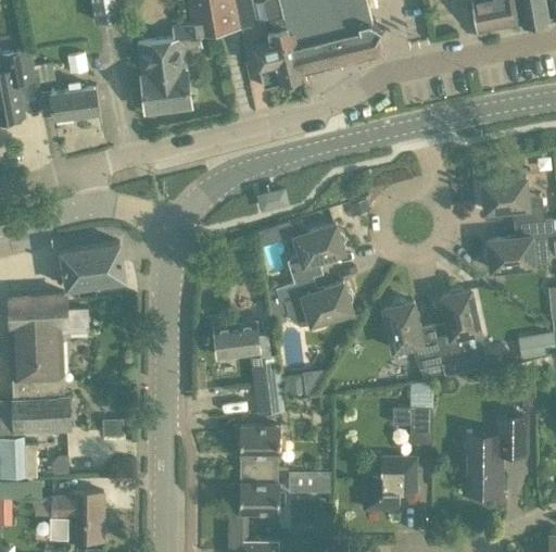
[(116,0),(90,0),(96,25),(121,21),(116,0)]
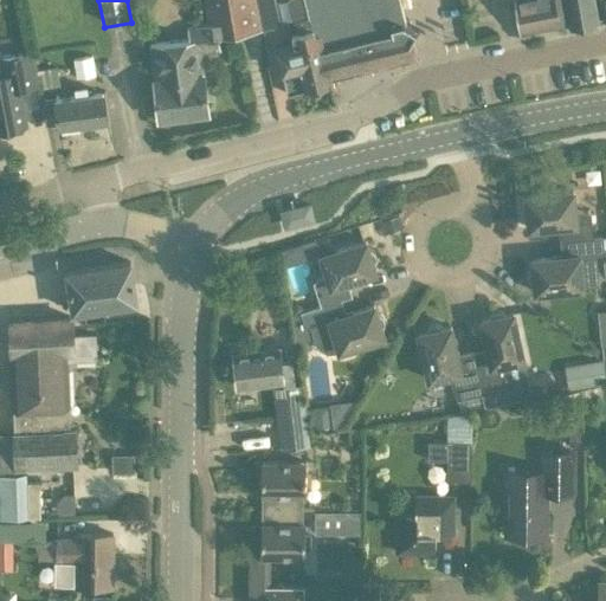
[(216,41),(262,33),(255,0),(201,0),(207,28),(187,32),(189,44),(149,49),(153,84),(154,84),(159,124),(208,118),(204,78),(205,78),(202,58),(220,56),(216,41)]
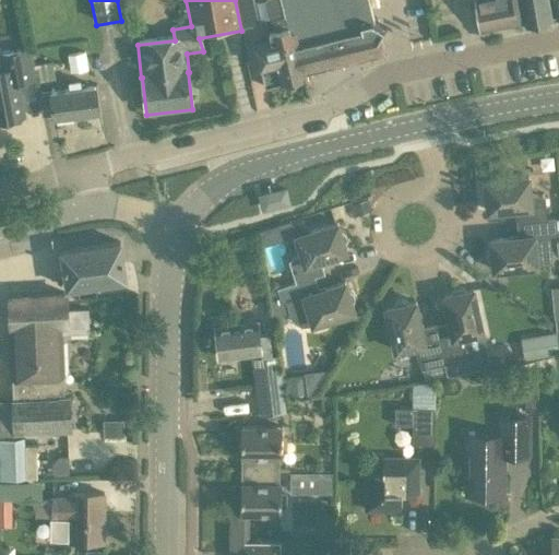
[(235,0),(241,31),(241,32),(260,27),(252,0),(235,0)]
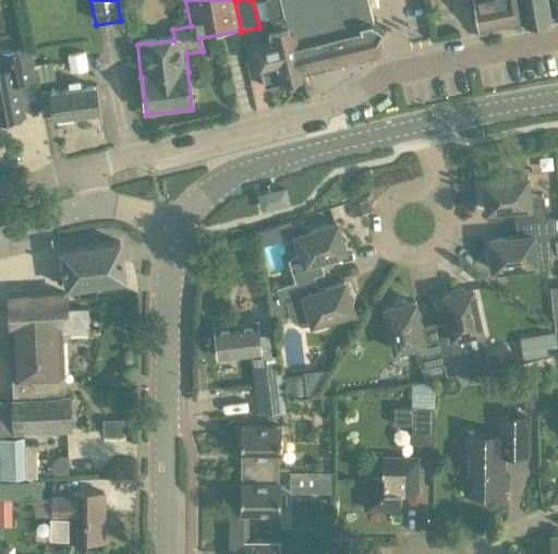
[(373,27),(366,0),(278,0),(283,20),(286,29),(289,28),(289,32),(293,31),(295,38),(295,37),(303,74),(367,59),(383,56),(379,39),(384,34),(373,27)]
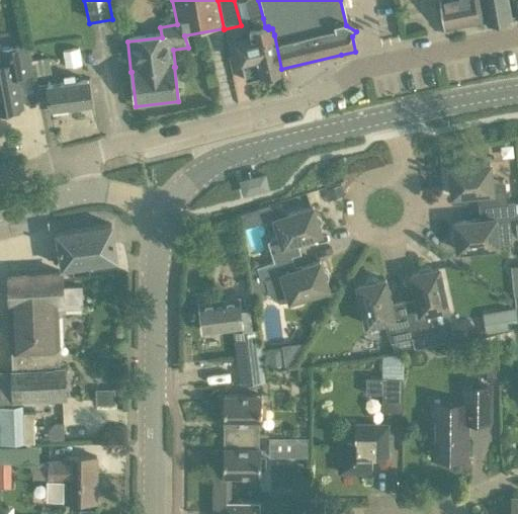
[(435,0),(435,1),(439,4),(443,31),(486,23),(482,0),(435,0)]
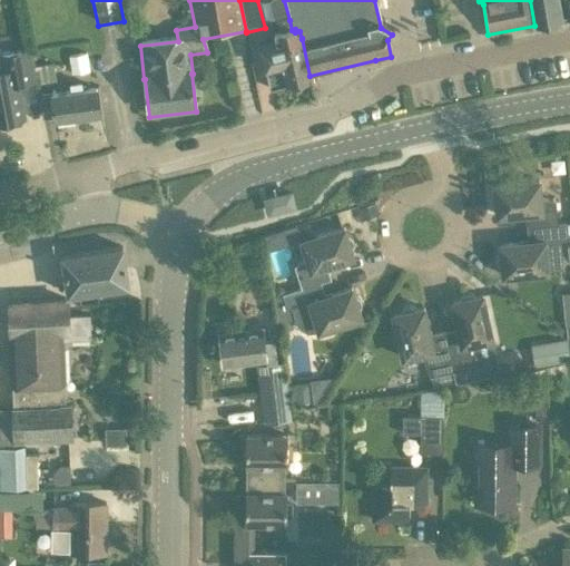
[(558,0),(530,0),(534,26),(536,29),(562,25),(558,0)]
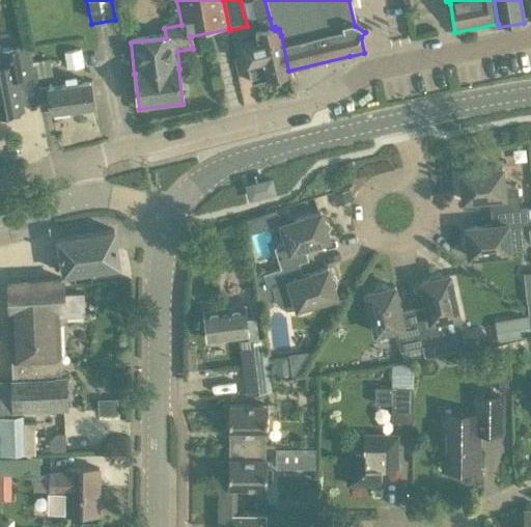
[(290,78),(288,71),(281,35),(281,36),(279,29),(275,30),(275,27),(272,28),(270,19),(264,20),(267,30),(255,33),(257,40),(243,44),(243,47),(242,47),(247,67),(248,67),(252,86),(290,78)]
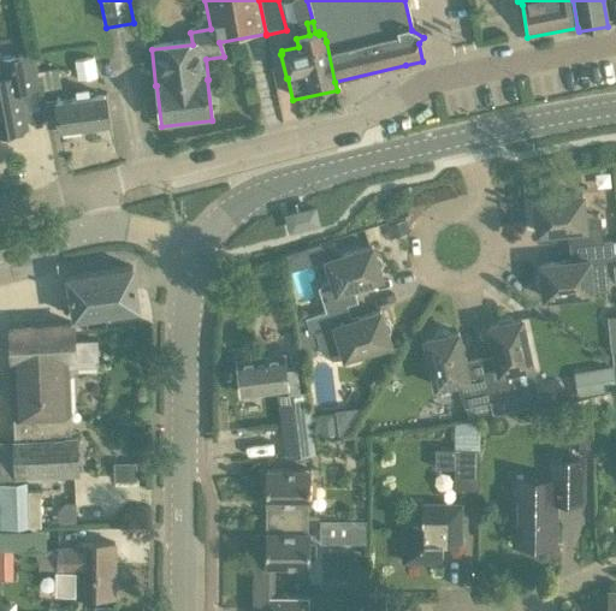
[(39,90),(30,53),(0,59),(0,58),(0,136),(5,136),(5,137),(10,140),(22,137),(24,134),(24,132),(27,131),(19,94),(39,90)]
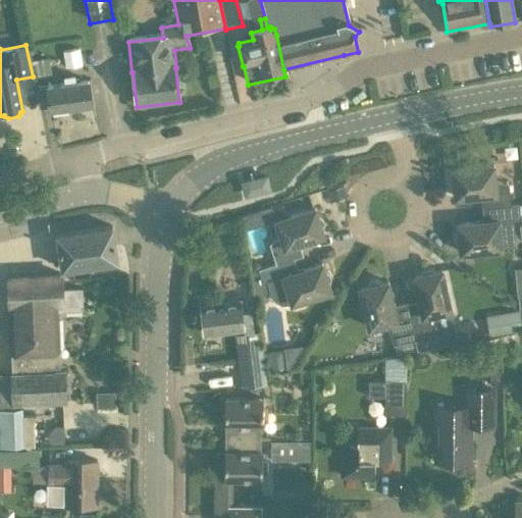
[(88,85),(75,86),(73,79),(64,80),(65,87),(37,91),(40,112),(51,111),(51,114),(91,109),(88,85)]
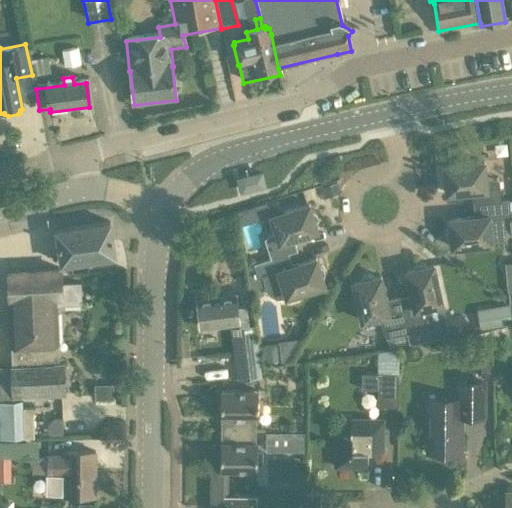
[(470,195),(472,207),(501,204),(498,182),(486,181),(484,165),(444,169),(445,176),(442,178),(441,182),(441,185),(443,188),(446,190),(447,197),(470,195)]
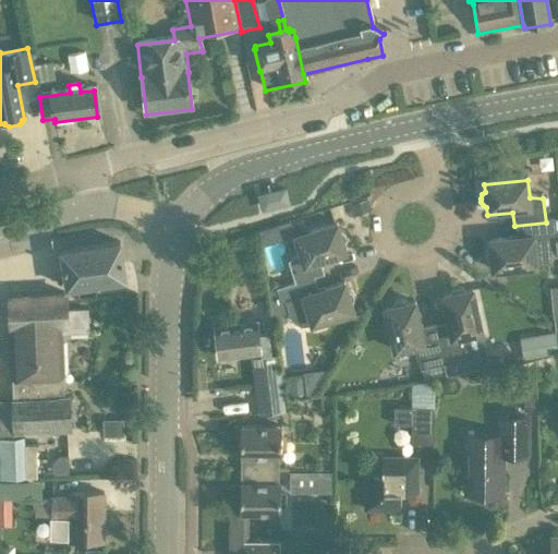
[(290,207),(286,190),(277,192),(273,193),(257,197),(262,214),(290,207)]
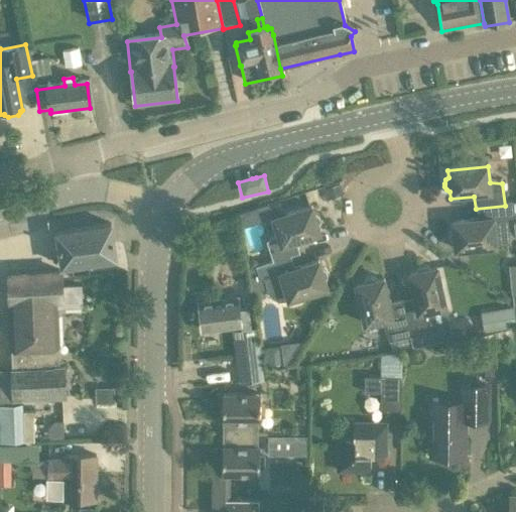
[(244,226),(274,219),(273,216),(279,214),(278,206),(241,214),(244,226)]
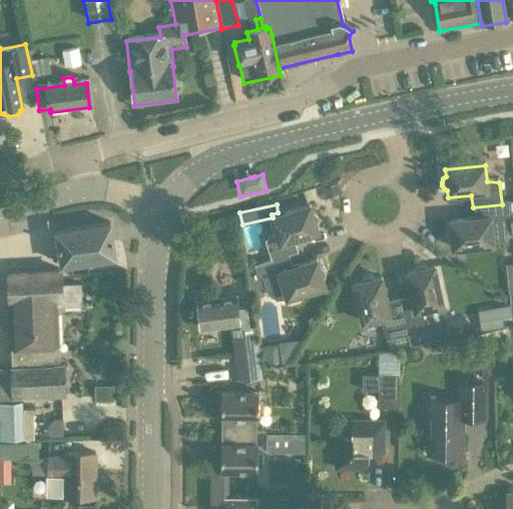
[(502,204),(473,207),(474,221),(451,223),(451,230),(449,232),(448,235),(448,239),(450,242),(453,244),(453,251),(493,247),(491,228),(503,224),(502,217),(510,215),(508,204),(502,204)]
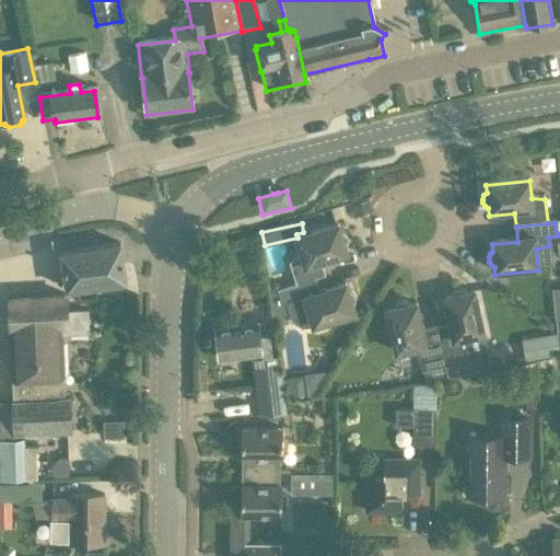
[(289,264),(295,285),(295,286),(314,280),(324,277),(321,265),(348,256),(346,250),(348,246),(348,242),(347,239),(345,236),(340,234),(338,228),(296,241),(301,254),(289,264)]
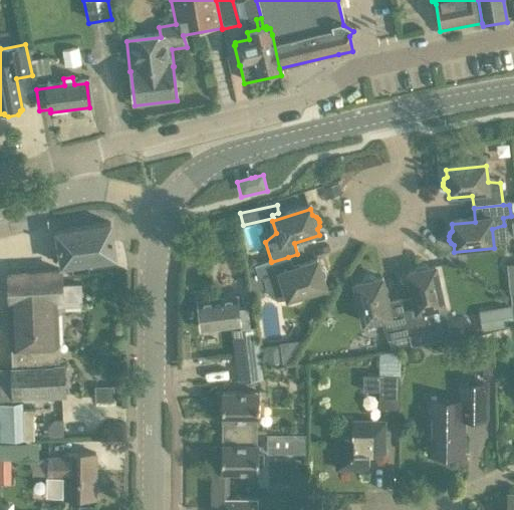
[(61,268),(72,266),(115,260),(113,246),(110,226),(56,235),(61,268)]
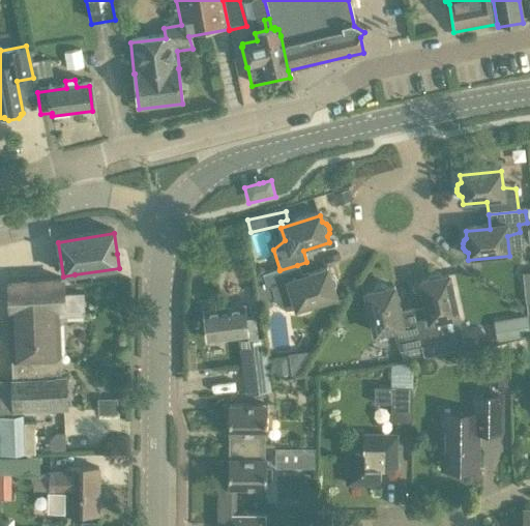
[(280,270),(280,269),(262,275),(266,289),(270,287),(273,297),(291,292),(297,312),(336,299),(334,292),(336,289),(336,286),(335,282),(333,280),(330,279),(327,271),(302,280),(297,265),(280,270)]
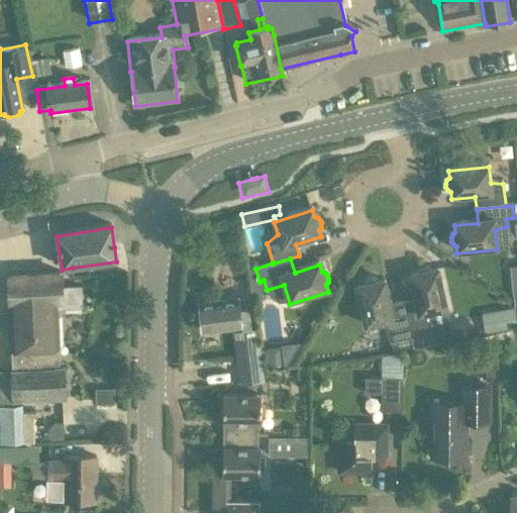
[(416,301),(403,303),(411,338),(423,335),(422,330),(429,329),(429,314),(447,310),(439,276),(438,271),(431,273),(428,270),(425,270),(422,270),(419,272),(417,276),(416,276),(411,277),(416,301)]
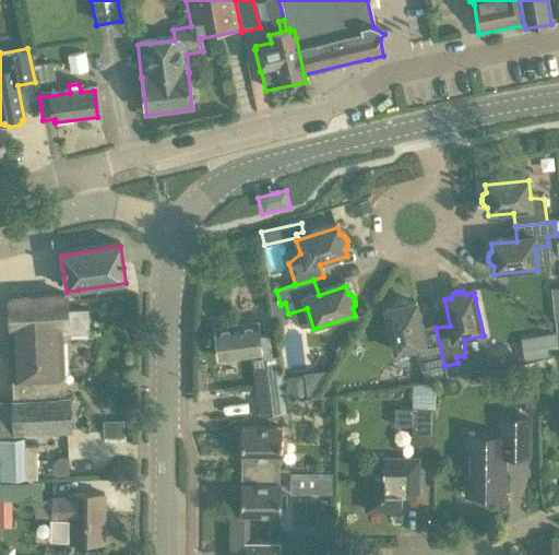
[(12,401),(12,436),(0,437),(0,480),(24,480),(23,439),(24,435),(70,435),(68,399),(63,399),(62,379),(63,379),(61,335),(88,334),(87,311),(70,311),(69,296),(9,298),(12,401)]
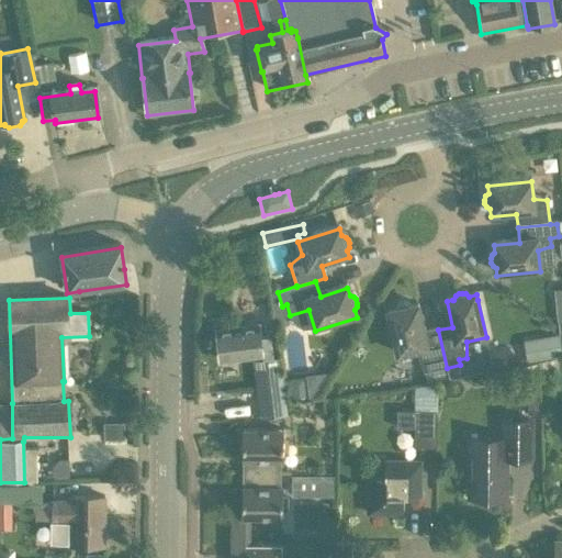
[(447,368),(438,330),(424,333),(418,308),(411,309),(408,307),(404,305),(401,307),(397,309),(396,313),(389,314),(398,357),(415,353),(423,372),(447,368)]
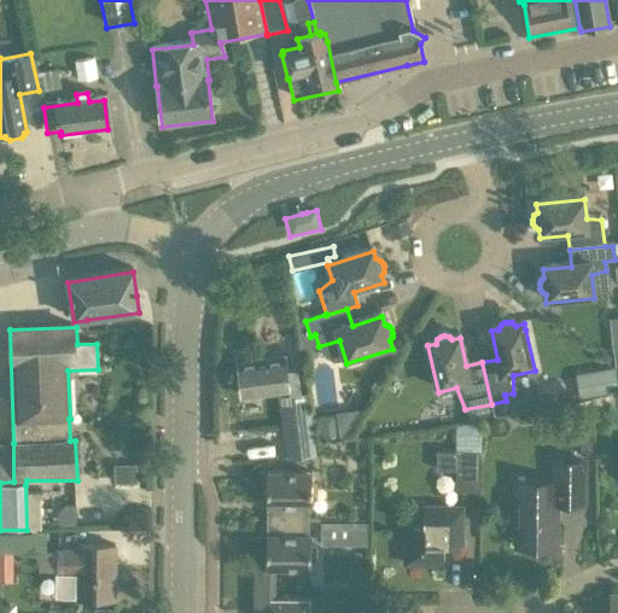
[(243,400),(289,395),(284,358),(238,365),(243,400)]
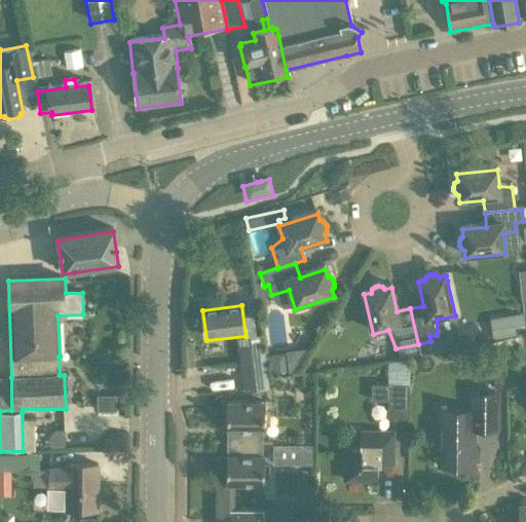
[(523,313),(490,320),(493,339),(520,335),(519,329),(525,328),(523,313)]
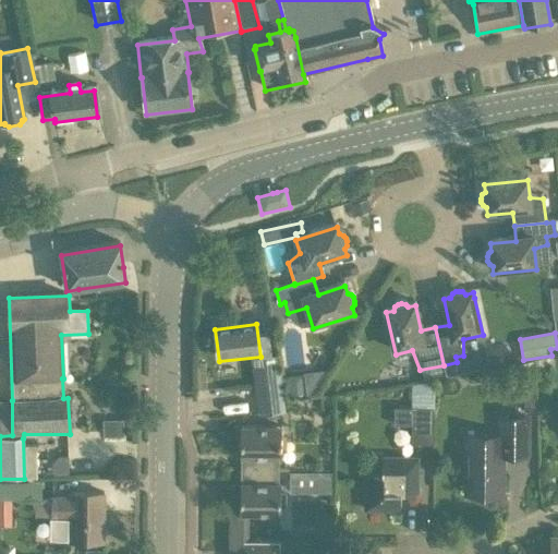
[(286,412),(278,356),(251,359),(258,416),(286,412)]
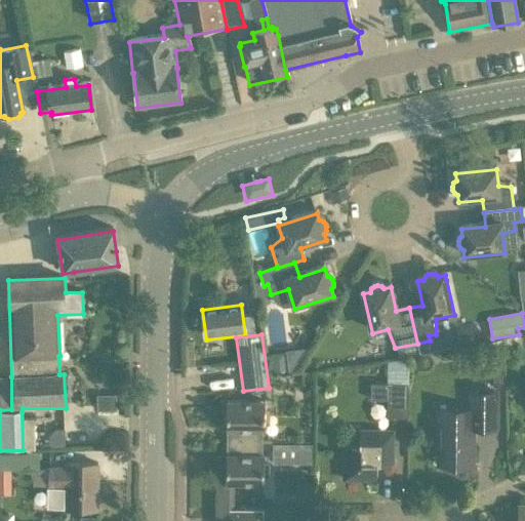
[(486,351),(485,345),(469,348),(470,354),(486,351)]
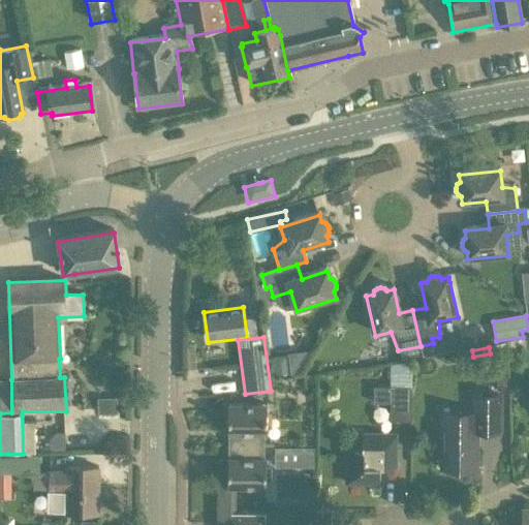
[(410,364),(391,368),(391,389),(374,389),(374,406),(390,406),(390,425),(410,425),(410,364)]
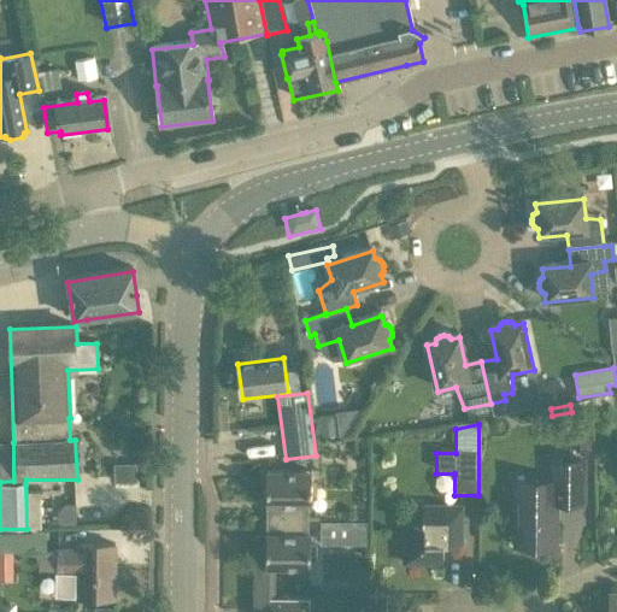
[(586,462),(551,462),(551,484),(517,483),(516,547),(556,548),(557,510),(586,510),(586,462)]
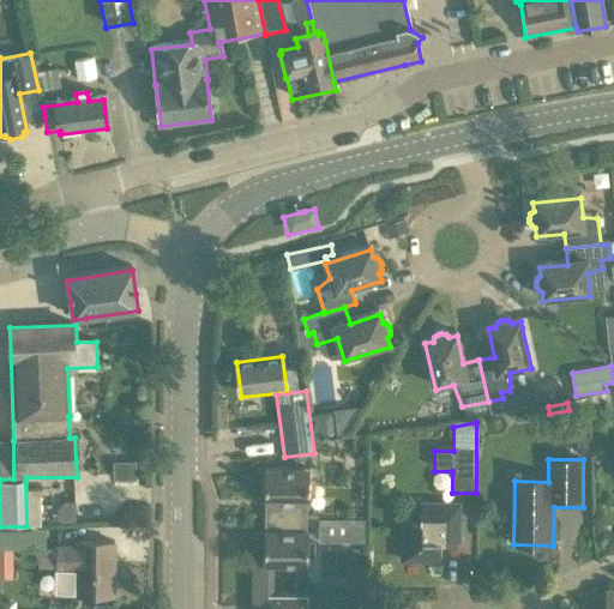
[(265,471),(265,519),(306,519),(306,505),(308,505),(309,472),(265,471)]
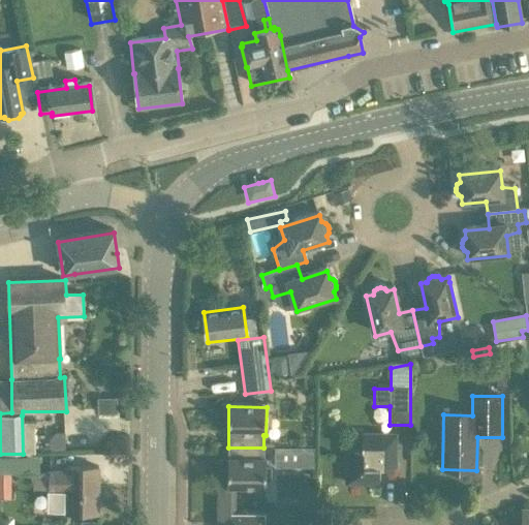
[(380,470),(396,470),(396,436),(362,436),(362,453),(346,453),(346,486),(380,486),(380,470)]
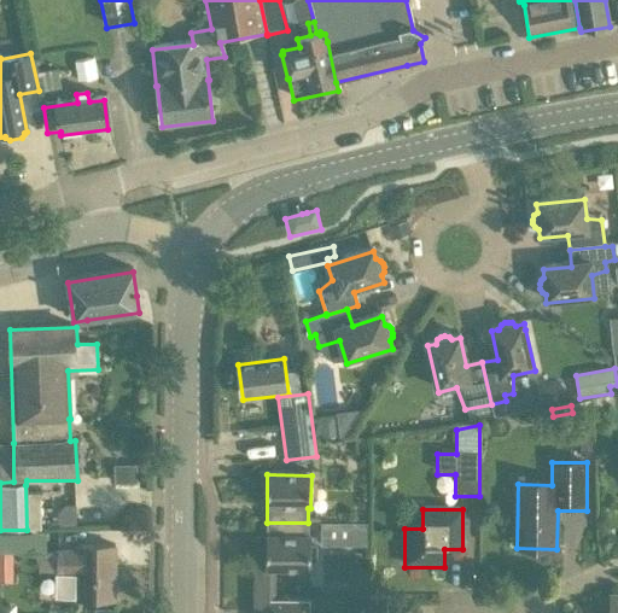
[(267,523),(266,571),(275,571),(310,571),(312,537),(308,537),(308,523),(267,523)]
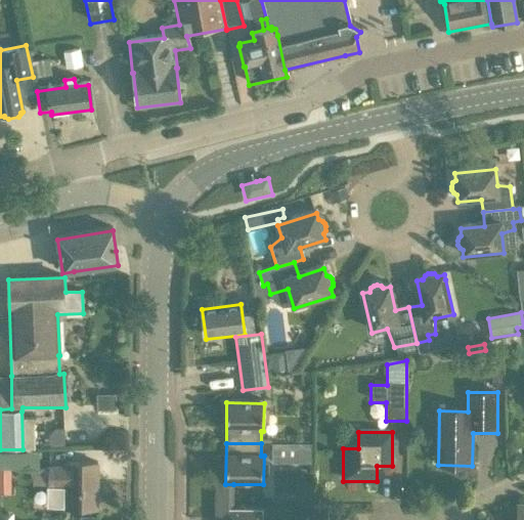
[(310,466),(310,446),(273,446),(273,466),(310,466)]
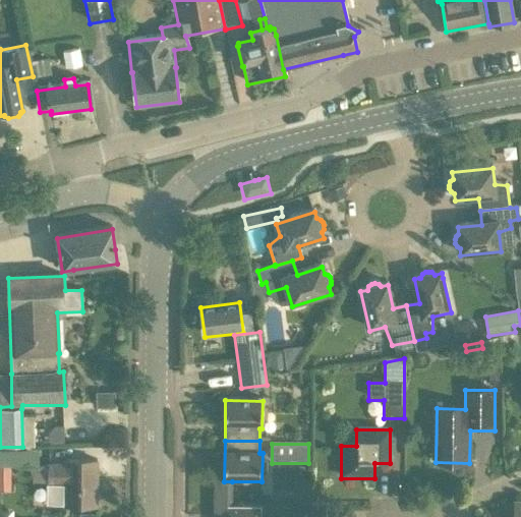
[(67,496),(67,508),(97,507),(97,462),(67,462),(67,466),(49,466),(49,485),(67,485),(67,496)]
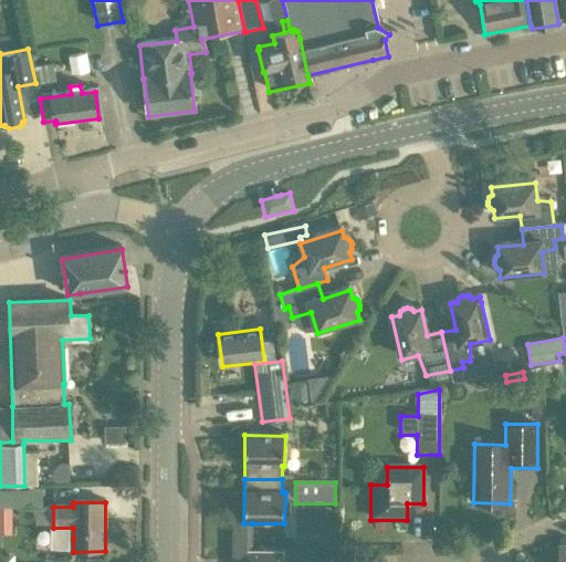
[(0,536),(12,536),(12,510),(0,510),(0,536)]
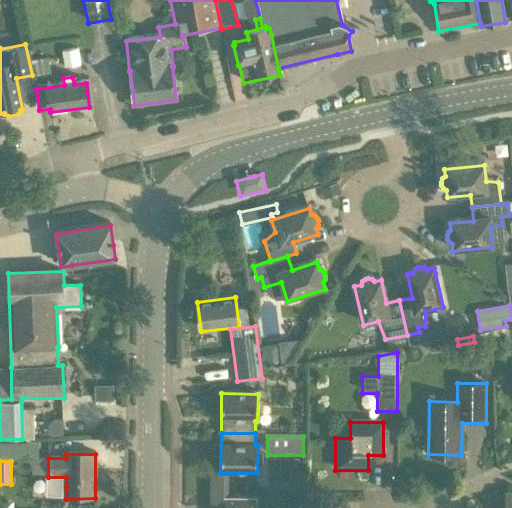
[(228,473),(220,473),(210,473),(210,498),(220,498),(220,507),(257,507),(257,498),(228,497),(228,473)]
